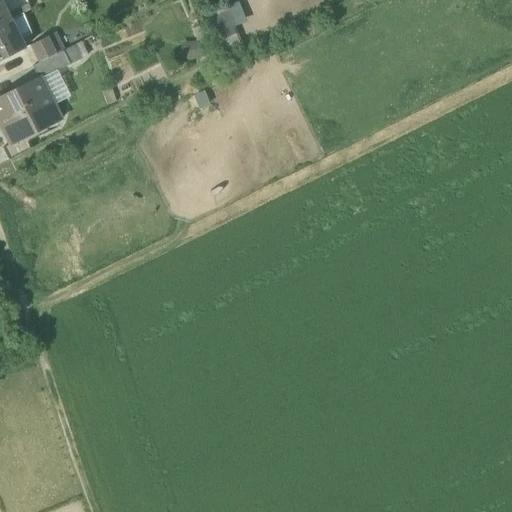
[(225,8),(227,12),(234,26),(246,20),(238,2),(225,8)]
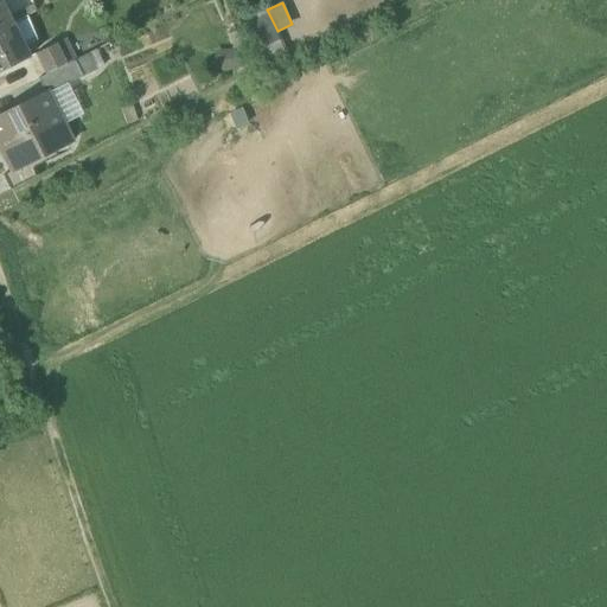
[(255,21),(246,26),(256,50),(267,45),(281,39),(278,31),(269,14),(255,21)]
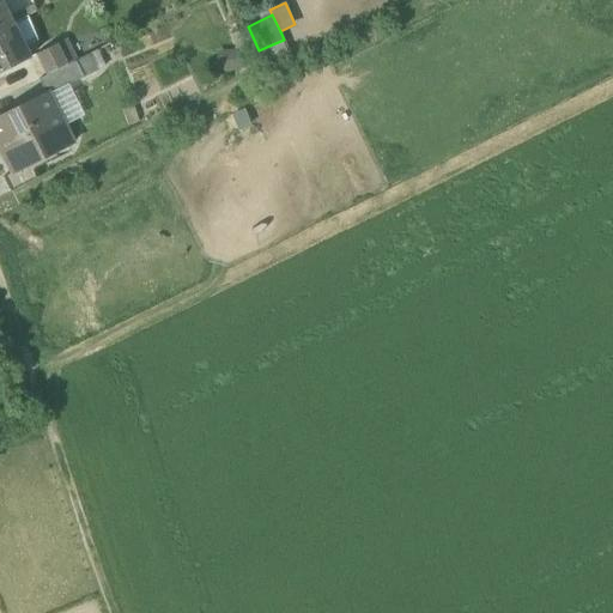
[(26,17),(6,28),(14,43),(19,41),(23,49),(38,41),(26,17)]
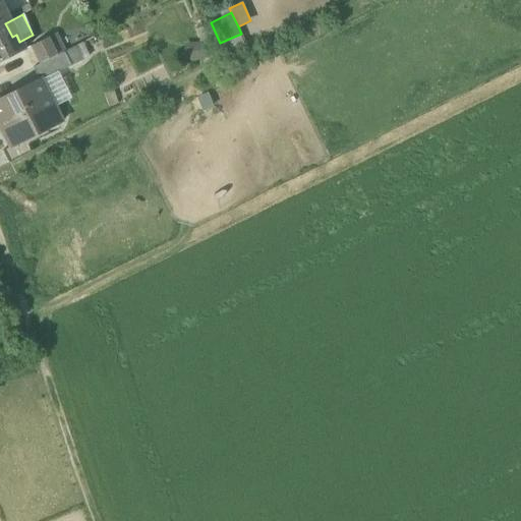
[(12,37),(5,23),(0,25),(0,62),(24,50),(19,42),(16,35),(12,37)]
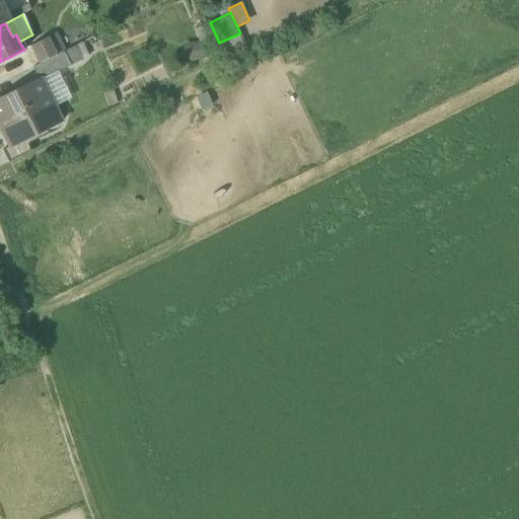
[(31,47),(38,62),(56,54),(55,52),(63,48),(57,35),(31,47)]
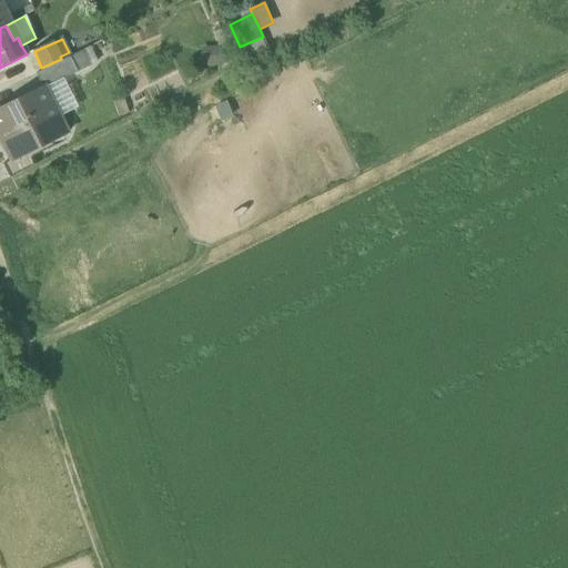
[(90,47),(69,57),(74,69),(95,58),(90,47)]
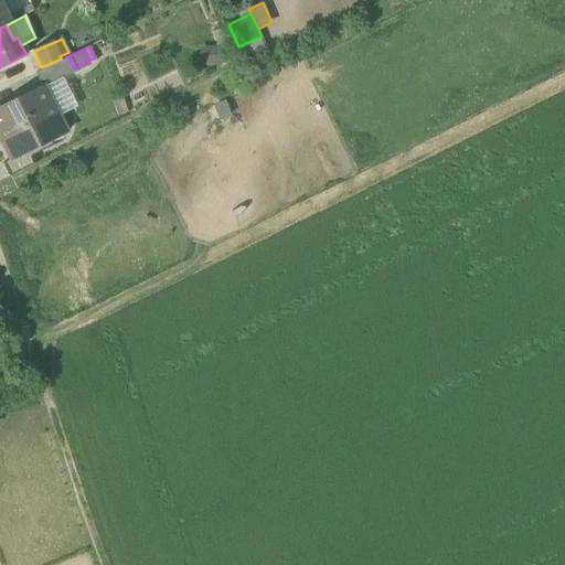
[(199,48),(200,66),(222,66),(221,46),(199,48)]
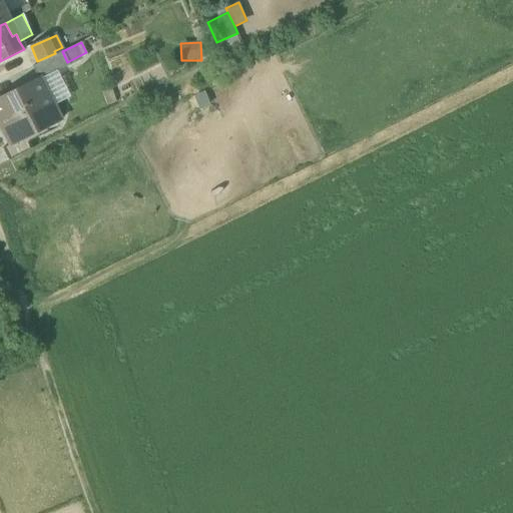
[(33,66),(39,76),(55,68),(67,62),(62,51),(33,66)]
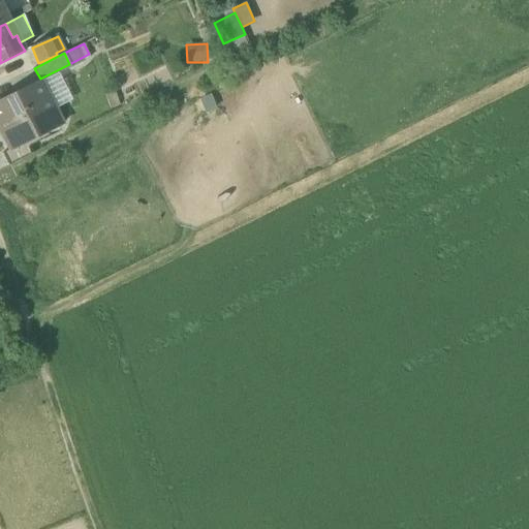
[(72,101),(57,70),(40,79),(56,109),(72,101)]
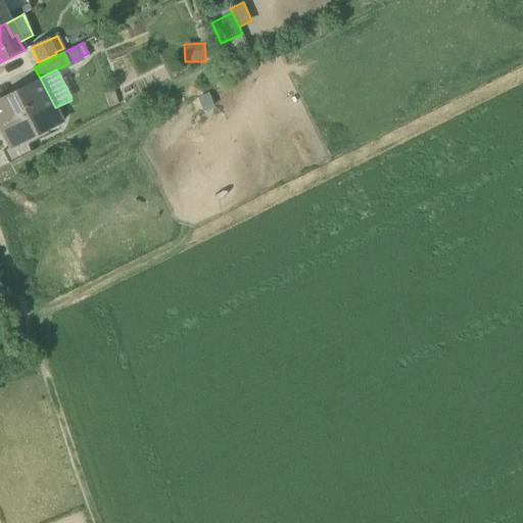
[(4,133),(11,146),(27,139),(61,121),(55,107),(40,78),(0,98),(0,121),(1,121),(6,132),(4,133)]
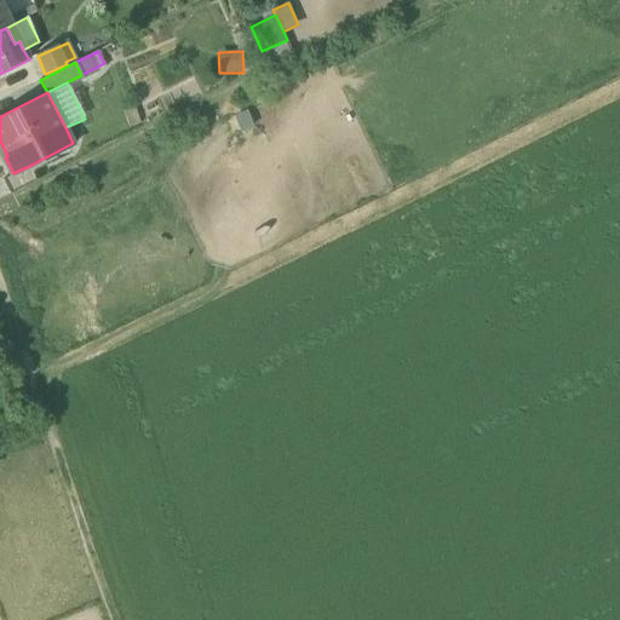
[(3,179),(11,194),(39,179),(32,165),(13,173),(3,179)]
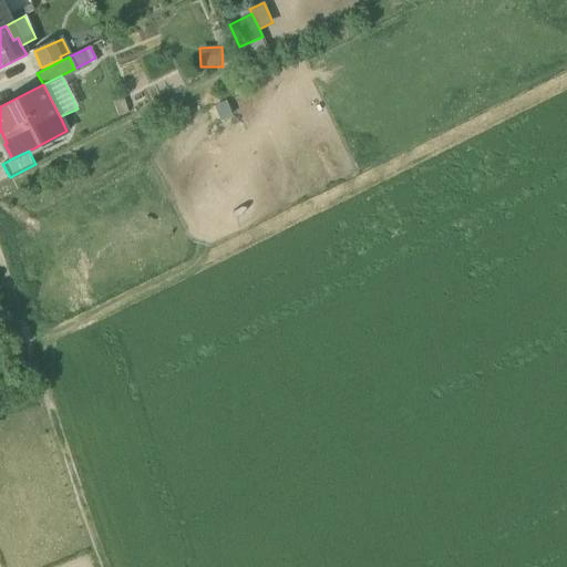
All buildings are outlined.
